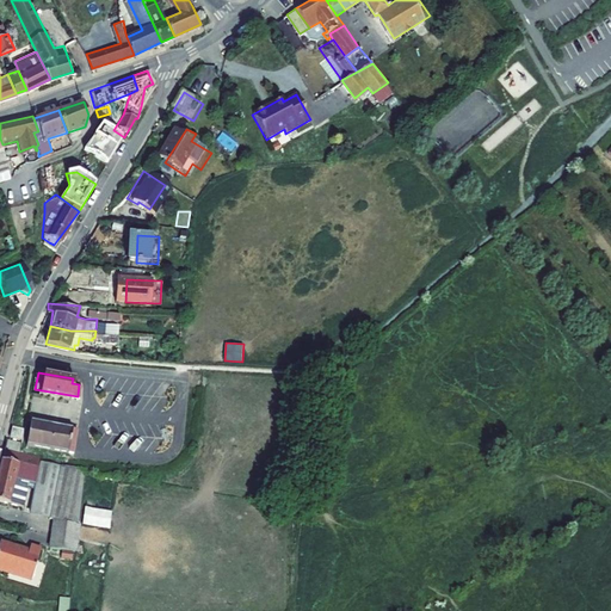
[(78,432),(29,424),(25,448),(67,455),(68,450),(74,451),(78,432)]
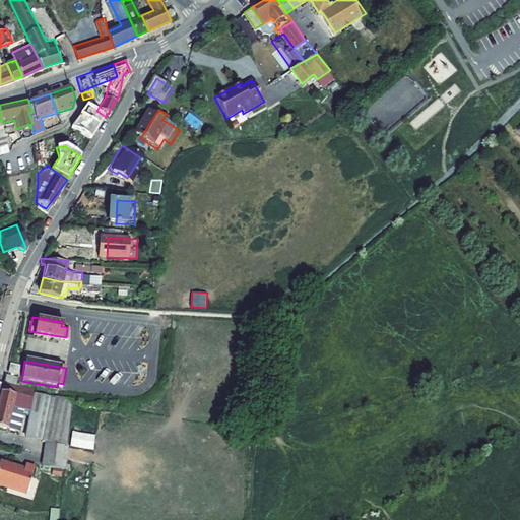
[(20,365),(11,363),(9,372),(18,374),(20,365)]
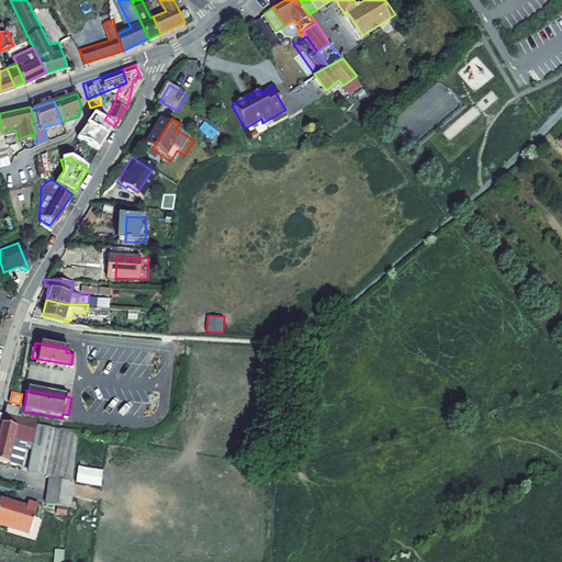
[(21,407),(7,405),(4,415),(20,417),(21,407)]
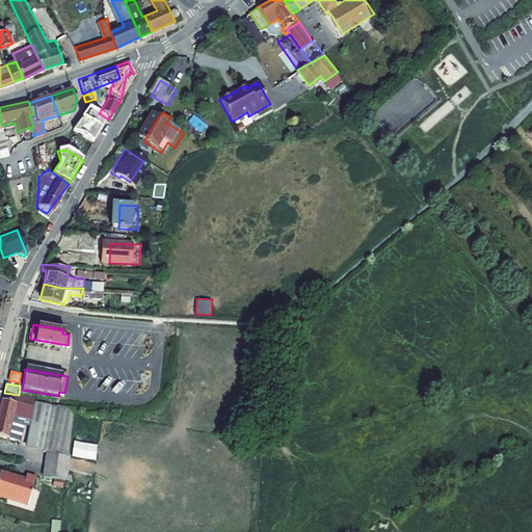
[(36,398),(19,395),(4,393),(0,407),(0,425),(23,429),(24,422),(22,422),(23,419),(21,419),(22,413),(16,411),(16,407),(26,409),(26,413),(33,415),(29,435),(47,439),(68,443),(70,443),(73,411),(71,411),(35,405),(36,398)]
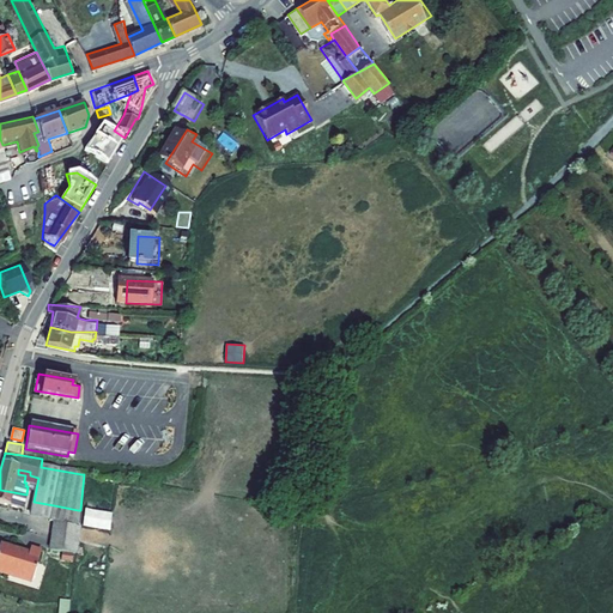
[(78,510),(54,505),(53,508),(55,509),(55,510),(77,515),(79,515),(80,510),(78,510)]
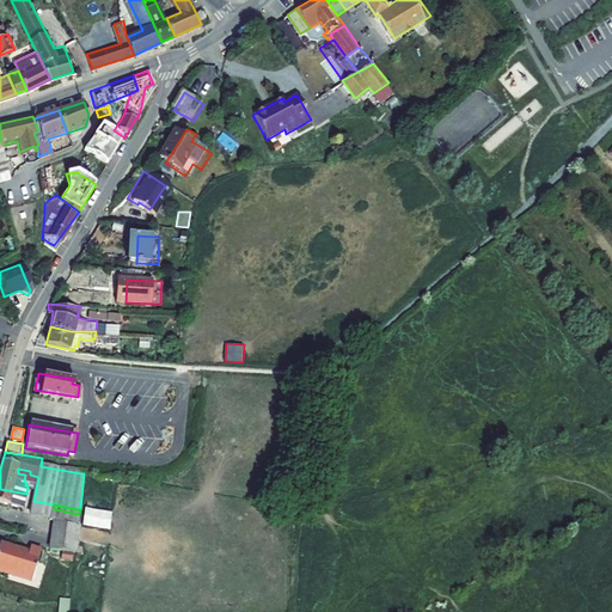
[(84,507),(83,526),(111,527),(111,508),(84,507)]
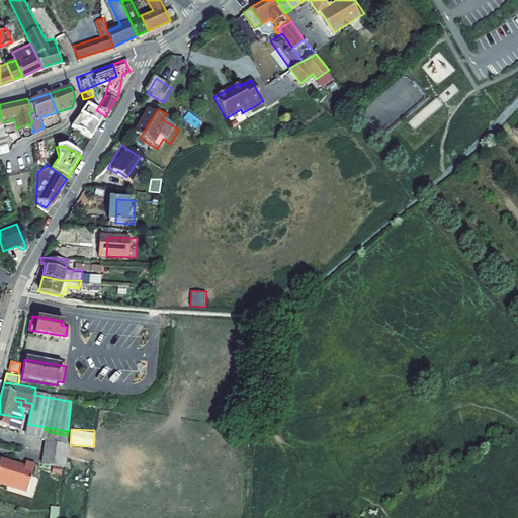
[(64,460),(67,435),(65,435),(47,431),(44,455),(62,459),(64,460)]
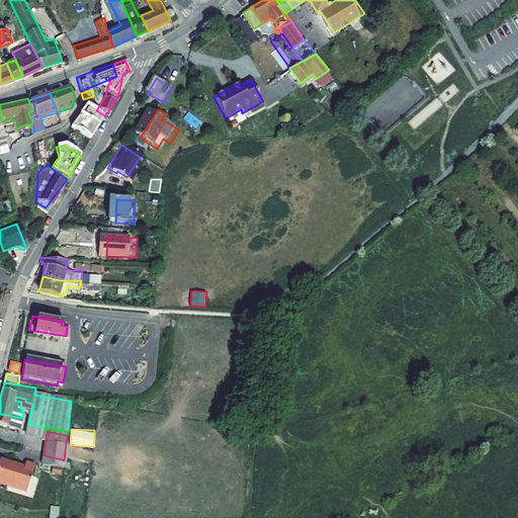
[(62,459),(44,455),(44,462),(61,464),(64,465),(64,460),(62,459)]
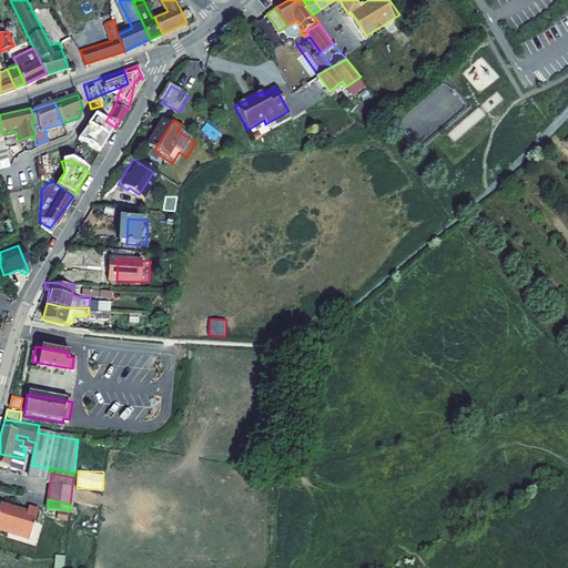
[(27,515),(0,506),(0,533),(29,543),(38,513),(28,509),(27,515)]
